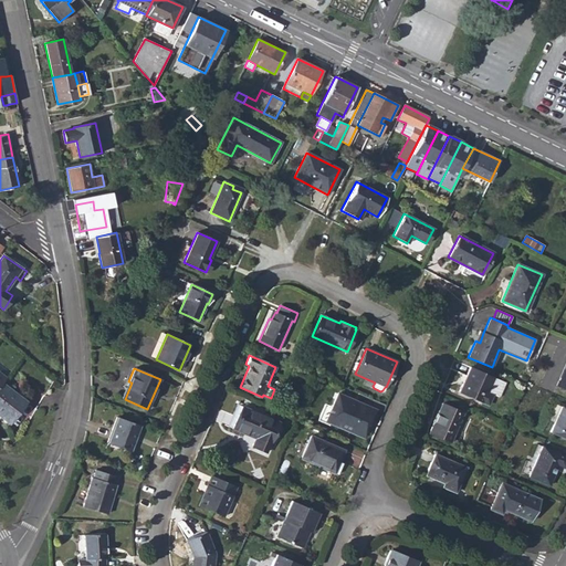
[(506,383),(494,378),(472,368),(469,376),(467,375),(459,392),(483,402),(489,405),(493,395),(499,397),(506,383)]
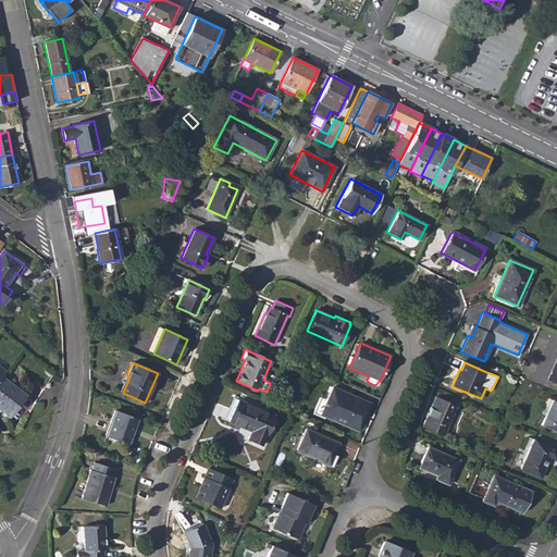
[(0,409),(10,417),(26,395),(1,375),(0,378),(0,409)]
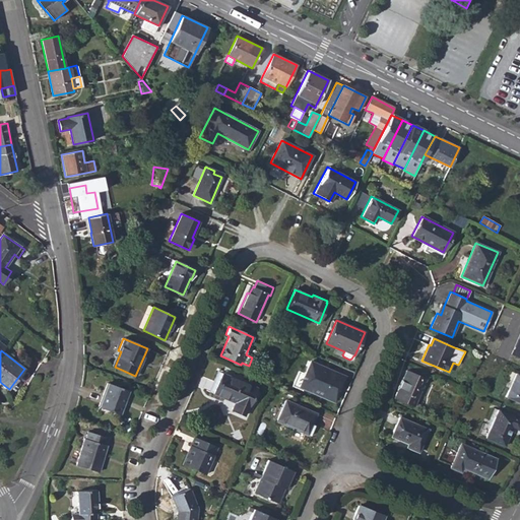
[(112,366),(115,367),(121,351),(118,350),(112,366)]
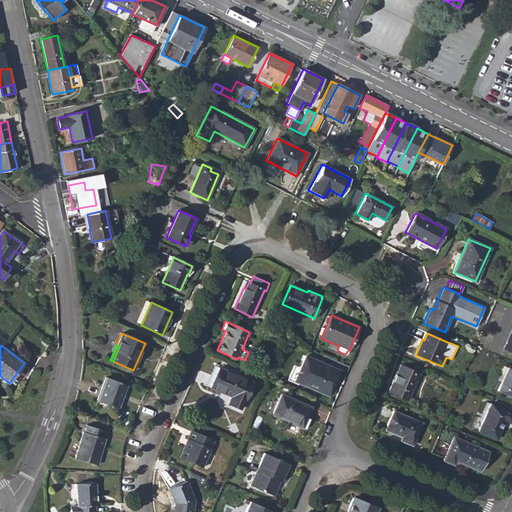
[(336,380),(340,370),(305,356),(295,381),(325,394),(330,382),(328,381),(330,378),(336,380)]
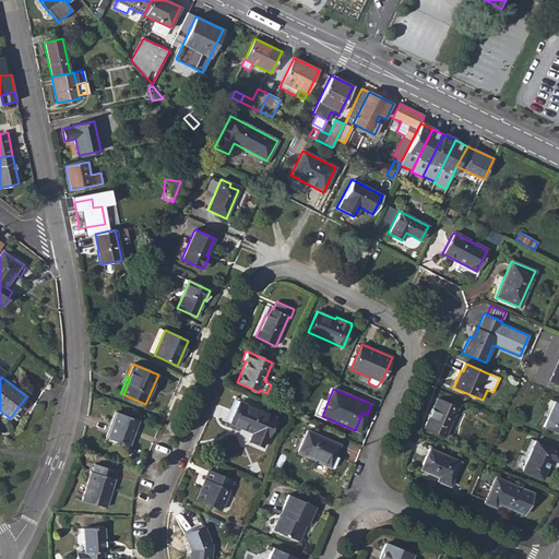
[(444,438),(458,407),(437,399),(424,428),(444,438)]
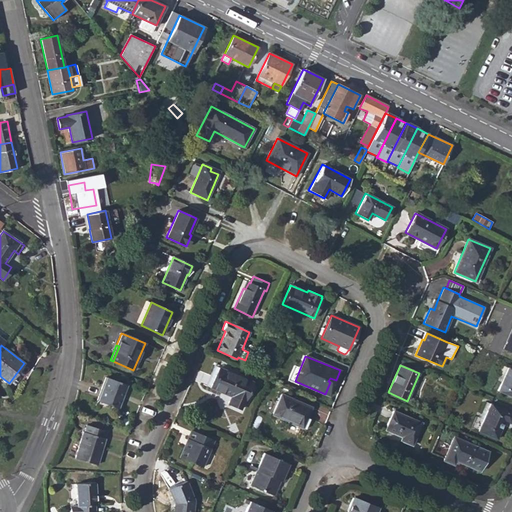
[(240,409),(252,382),(219,367),(210,388),(224,394),(224,392),(231,395),(231,397),(228,404),(240,409)]
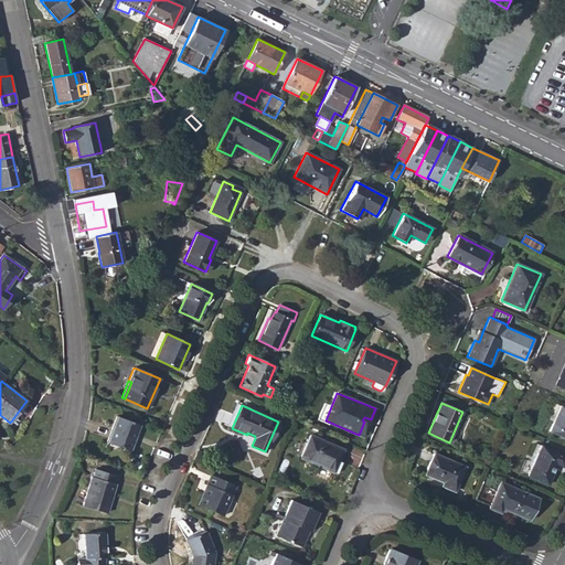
[(564,407),(560,405),(548,430),(564,437),(564,407)]
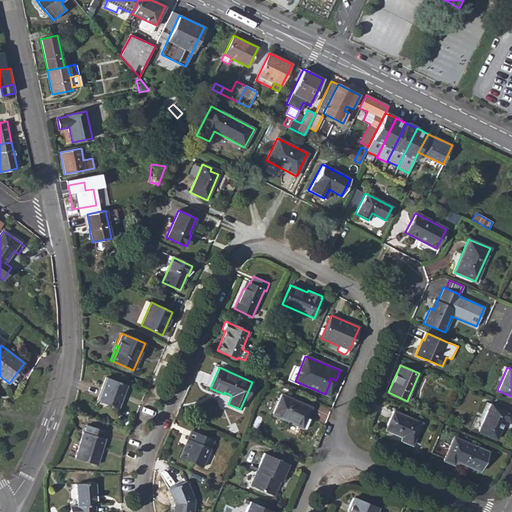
[(118,408),(127,385),(106,377),(98,398),(106,401),(108,404),(118,408)]
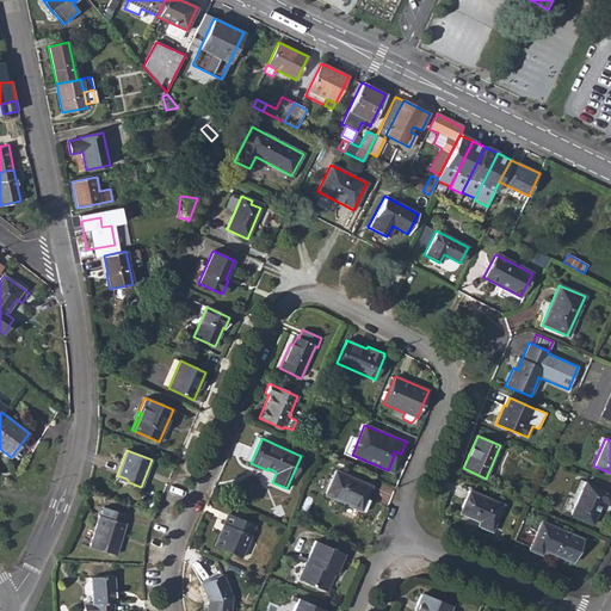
[(388,470),(393,473),(399,457),(401,454),(394,451),(392,455),(394,456),(388,470)]
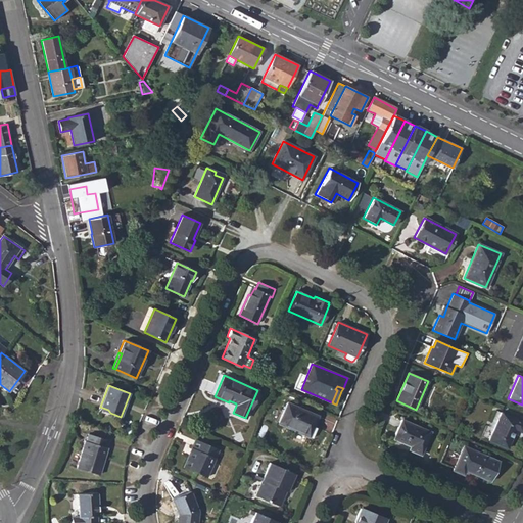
[(312,427),(317,416),(287,402),(278,423),(306,435),(311,426),(312,427)]
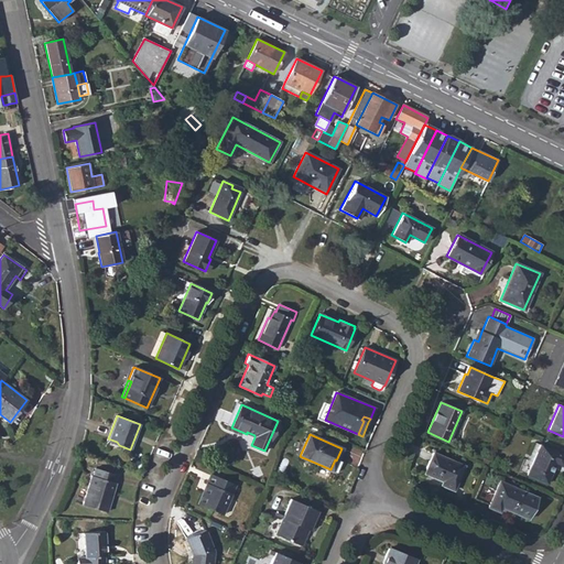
[(563,467),(563,464),(563,455),(540,444),(527,475),(546,484),(555,464),(563,467)]
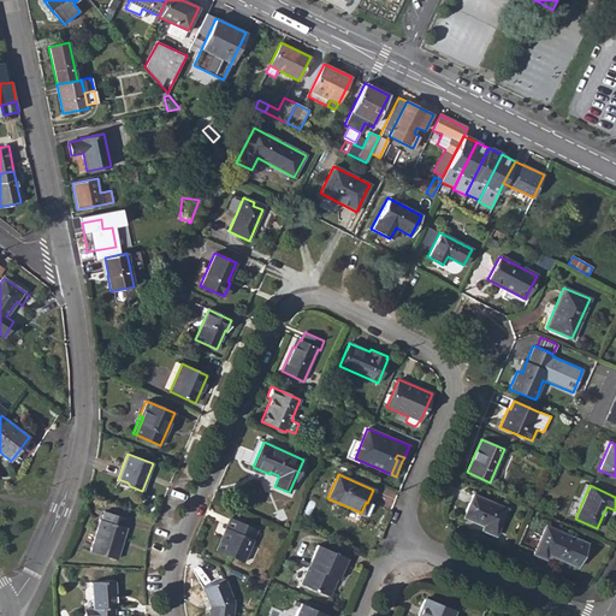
[(496,535),(507,509),(473,495),(463,517),(484,525),(481,529),(496,535)]
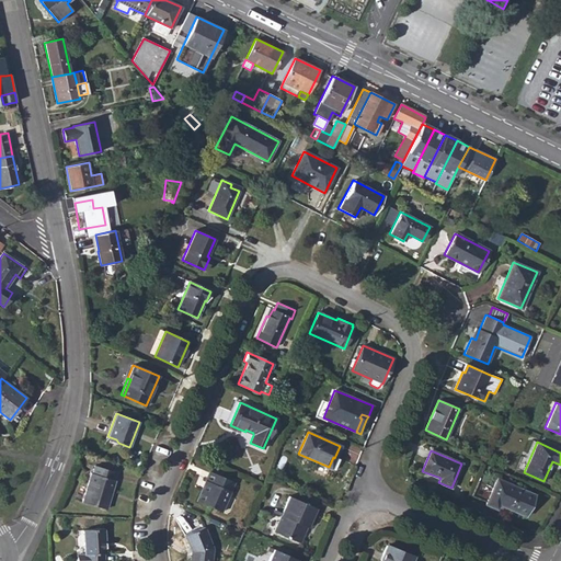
[(113,479),(115,471),(94,466),(92,473),(90,472),(81,502),(106,510),(110,495),(109,495),(110,490),(112,491),(114,480),(113,479)]
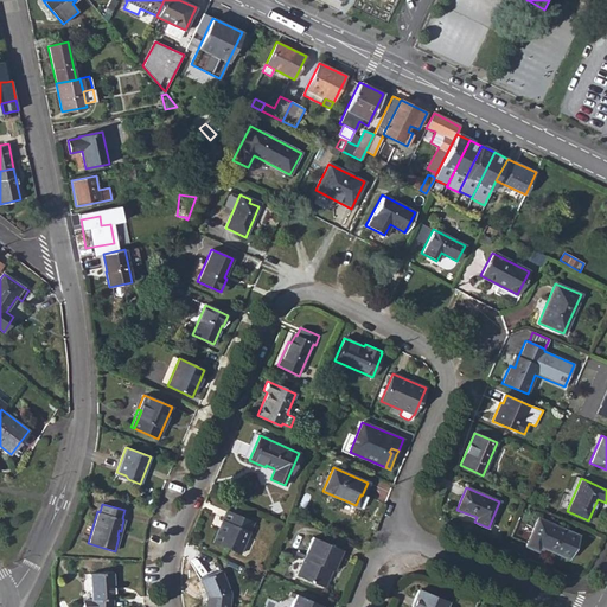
[(238,554),(253,522),(227,511),(222,521),(224,522),(221,531),(218,530),(212,543),(238,554)]
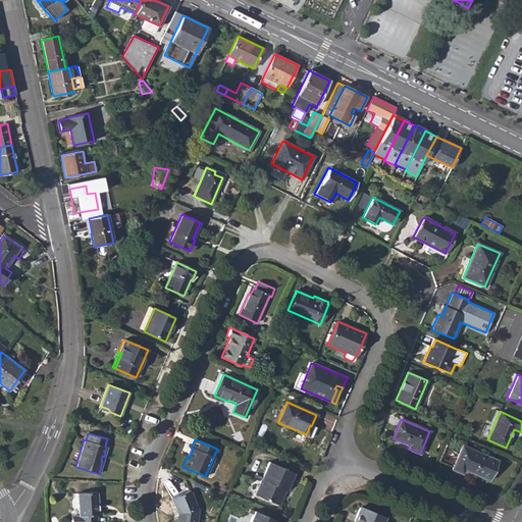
[(488,479),(497,460),(462,446),(452,469),(462,473),(464,469),(488,479)]
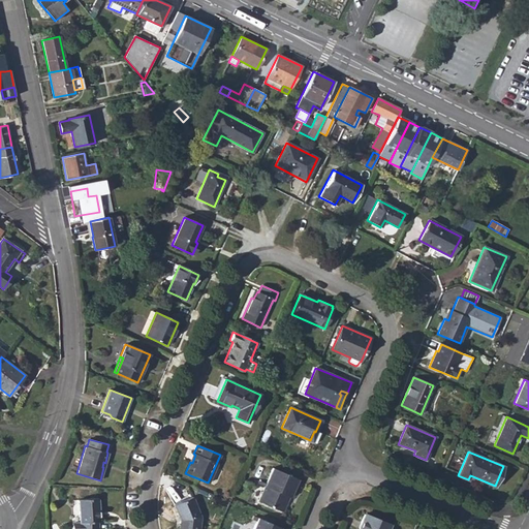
[(290,497),(299,479),(272,468),(265,484),(263,487),(257,501),(281,511),(287,496),(289,497),(290,497)]
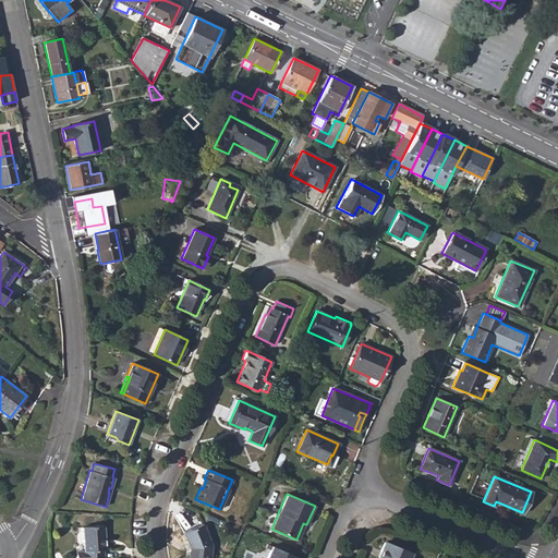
[(296,540),(303,543),(305,538),(300,536),(305,524),(303,523),(296,540)]
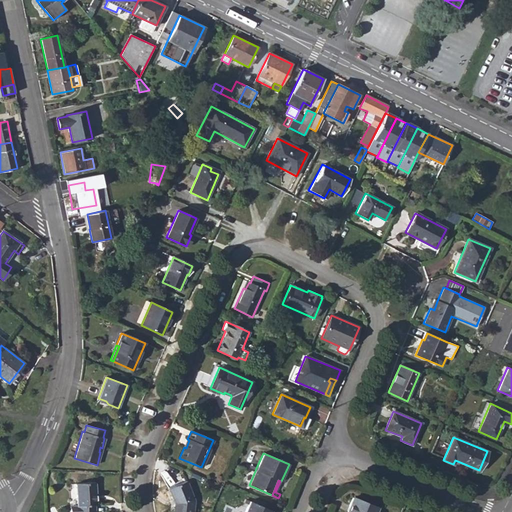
[(76,483),(77,506),(70,506),(70,511),(94,511),(94,505),(96,505),(95,481),(76,483)]
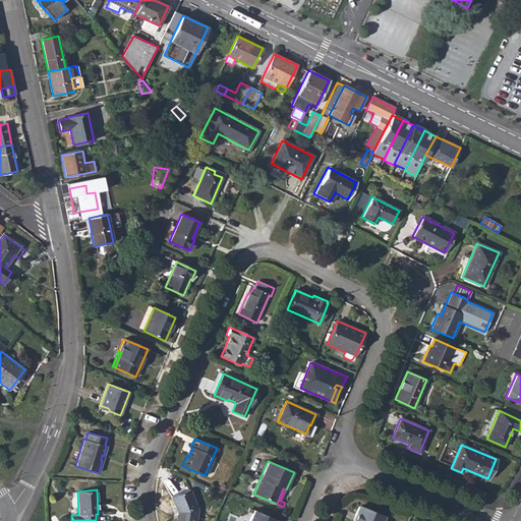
[(195,520),(197,509),(189,489),(171,497),(177,512),(176,520),(195,520)]
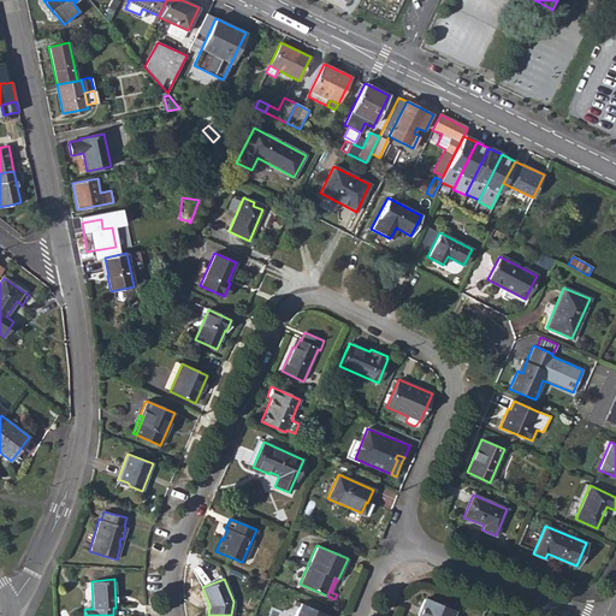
[(452,615),(455,611),(425,598),(416,615),(452,615)]
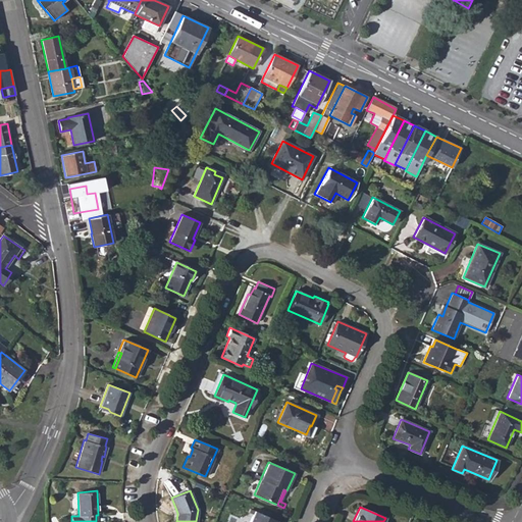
[(275,521),(276,521),(254,511),(249,521),(275,521)]
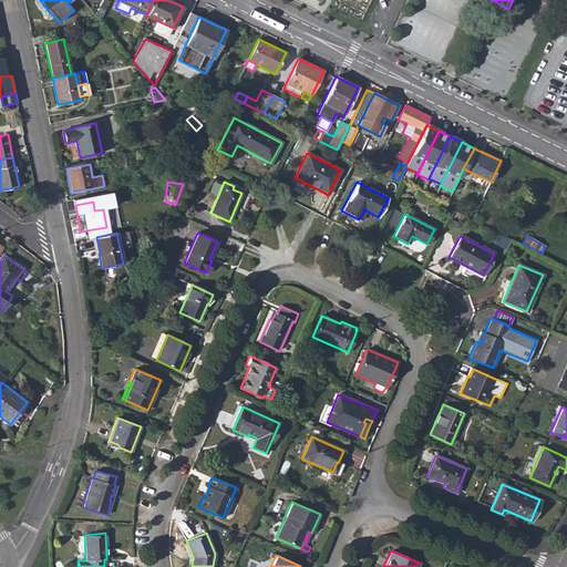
All buildings are outlined.
